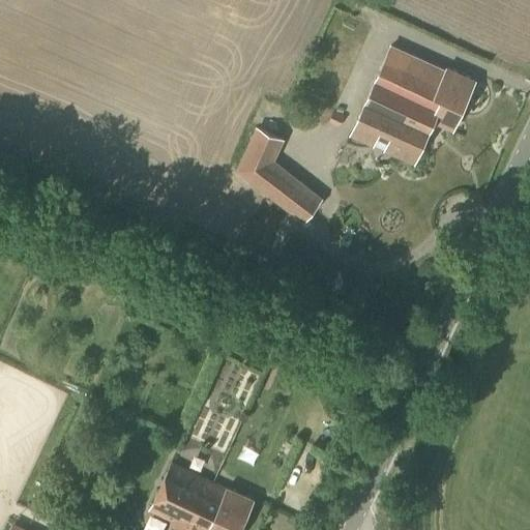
[(445,71),(390,47),(351,135),(372,145),(375,137),(388,143),(385,150),(413,163),(433,120),(452,129),(474,81),(446,68),(445,71)]
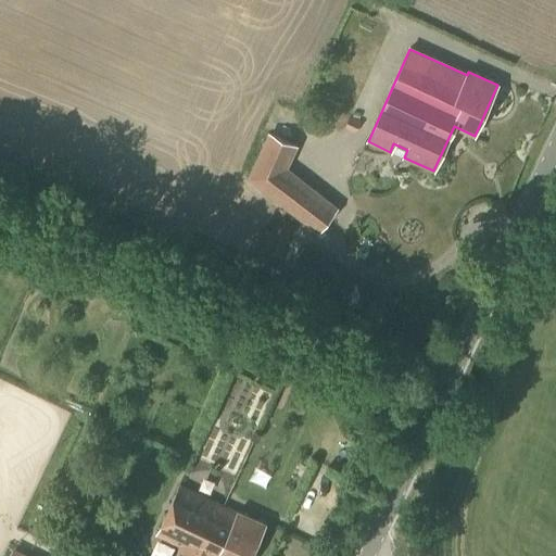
[(319,232),(337,210),(286,171),(295,148),(269,136),(250,179),(319,232)]
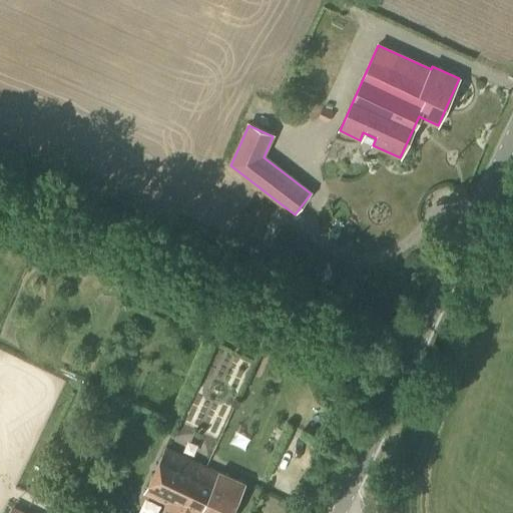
[(226,452),(269,359),(214,335),(171,431),(183,437),(185,434),(226,452)]
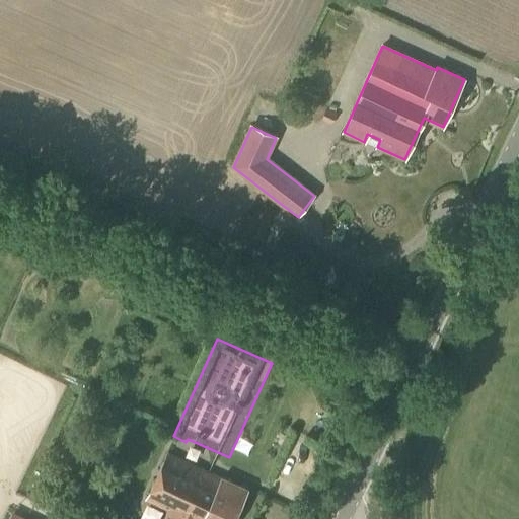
[(222,479),(166,452),(145,500),(166,510),(162,518),(234,518),(247,490),(222,478),(222,479)]
